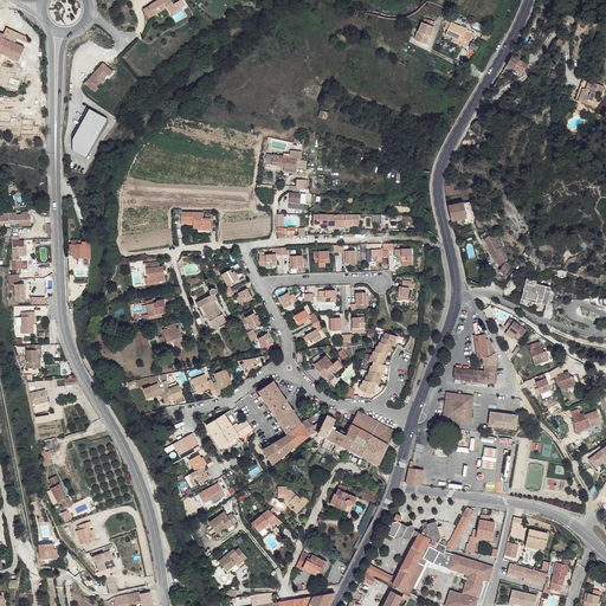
[(155,0),(142,8),(148,18),(155,14),(166,7),(169,13),(176,10),(171,0),(155,0)]
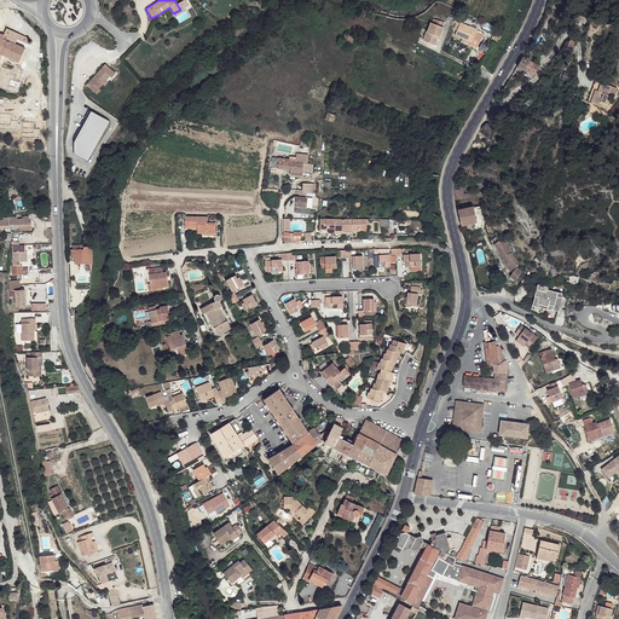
[(427,34),(423,41),(435,47),(440,39),(441,39),(446,30),(445,29),(447,25),(440,22),(439,22),(437,21),(434,24),(433,23),(428,34),(427,34)]
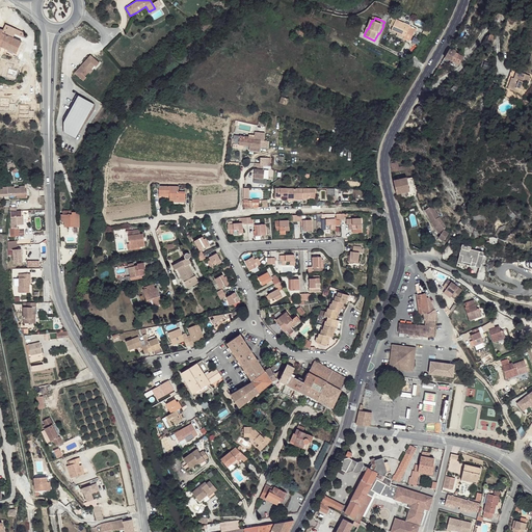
[(398,22),(392,32),(399,36),(404,40),(402,42),(406,45),(408,46),(415,34),(408,31),(409,29),(404,26),(405,25),(398,22)]
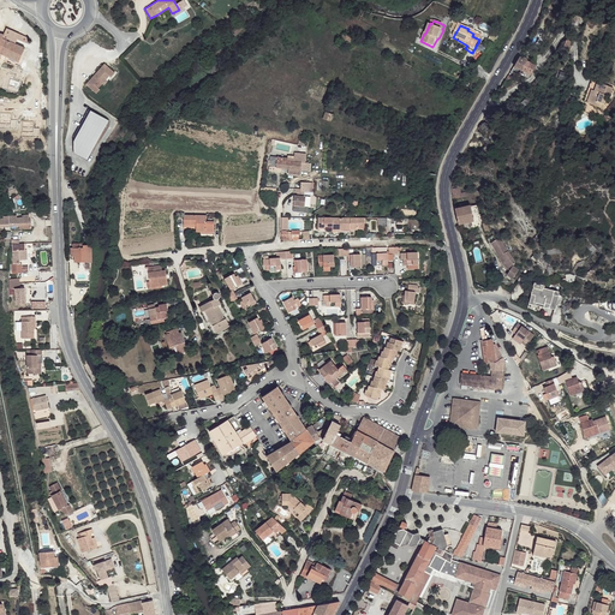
[(7,42),(3,54),(22,64),(28,51),(18,46),(19,41),(22,36),(9,29),(6,35),(4,40),(7,42)]
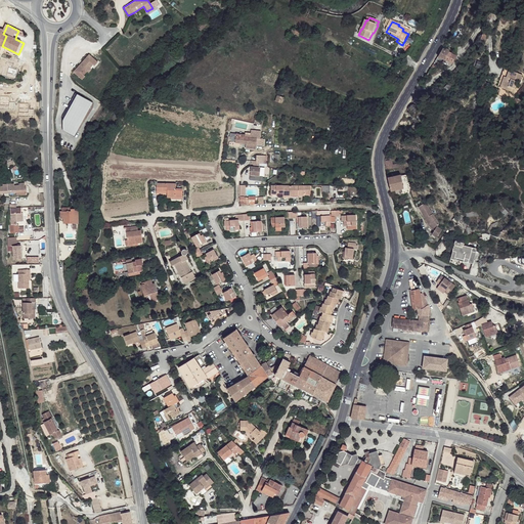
[(293,29),(290,35),(297,38),(300,32),(293,29)]
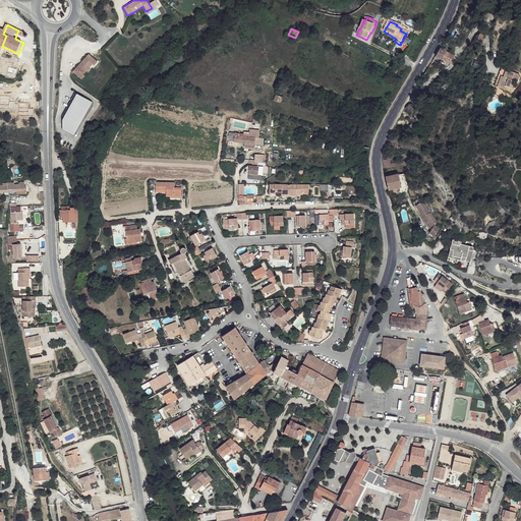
[(18,31),(16,35),(25,39),(27,35),(18,31)]
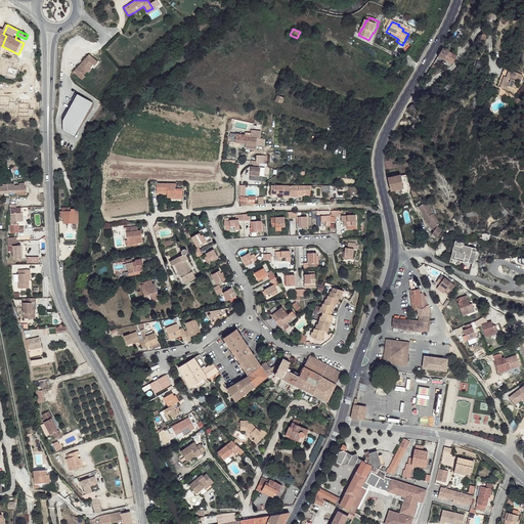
[(393,36),(391,39),(399,44),(400,44),(396,41),(398,39),(393,36)]
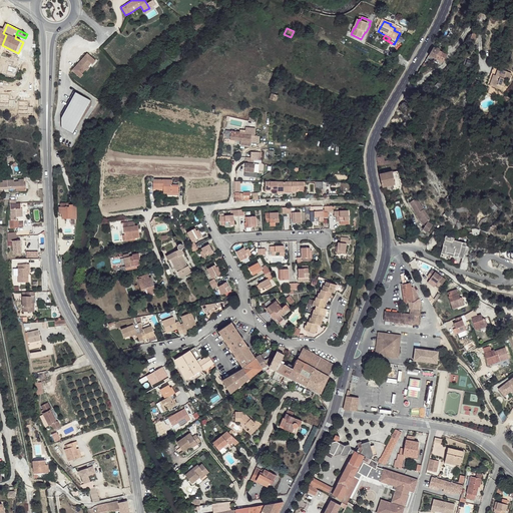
[(439,51),(433,47),(429,56),(434,59),(439,51)]
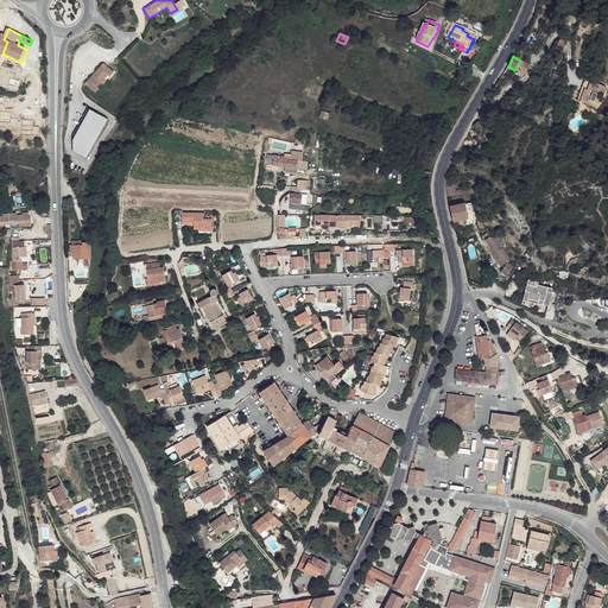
[(525,64),(520,61),(514,70),(519,73),(525,64)]
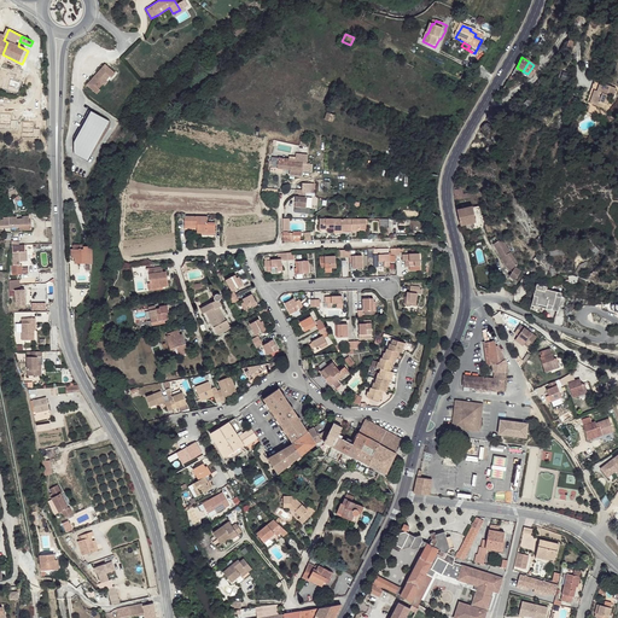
[(104,64),(86,85),(97,93),(100,89),(98,87),(101,83),(105,80),(109,76),(111,77),(115,73),(104,64)]
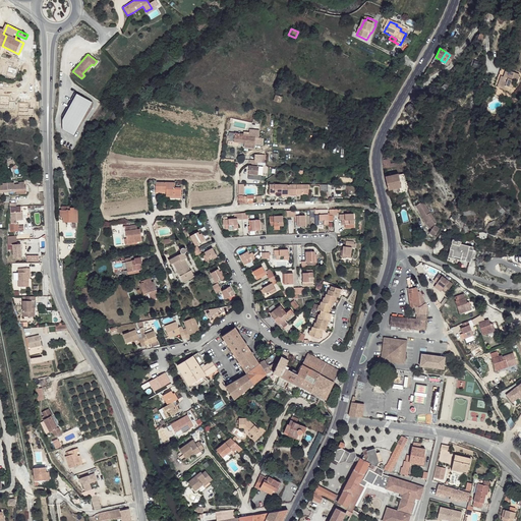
[(454,57),(450,55),(445,62),(449,64),(454,57)]
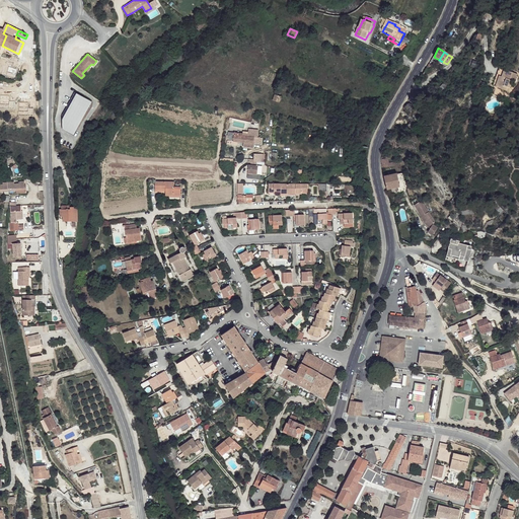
[(506,70),(503,69),(500,77),(499,77),(495,86),(498,88),(501,81),(504,82),(505,78),(503,77),(506,70)]
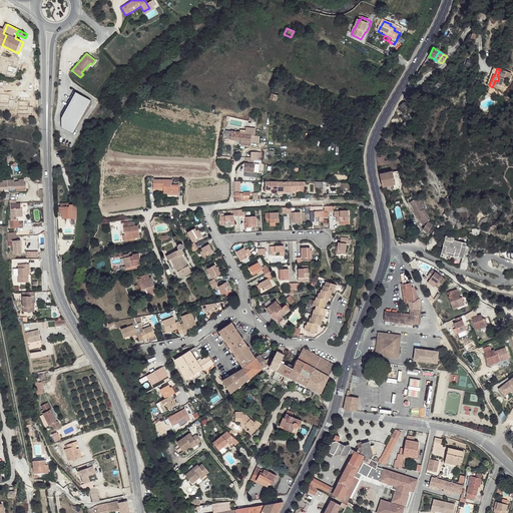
[(511,74),(500,69),(497,76),(499,77),(498,81),(495,80),(492,87),(503,90),(507,80),(509,81),(511,74)]
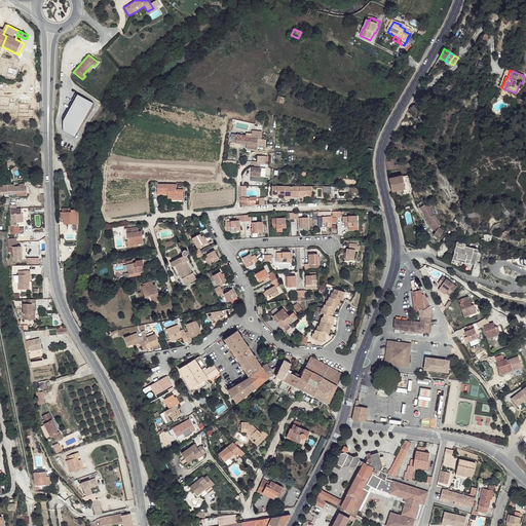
[(92,105),(77,97),(63,123),(64,134),(76,139),(92,105)]
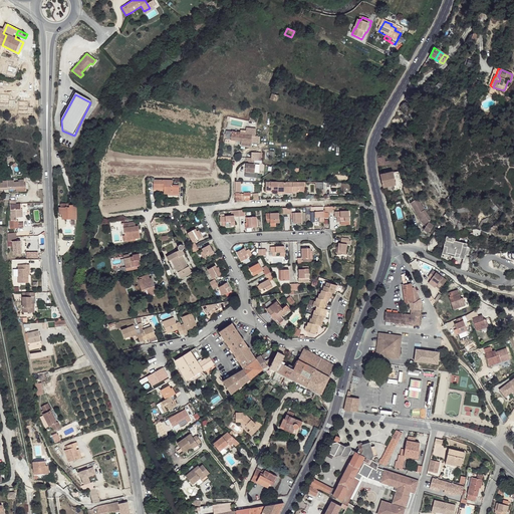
[(230,139),(230,141),(238,142),(239,135),(239,134),(235,133),(235,135),(228,134),(228,138),(230,139)]
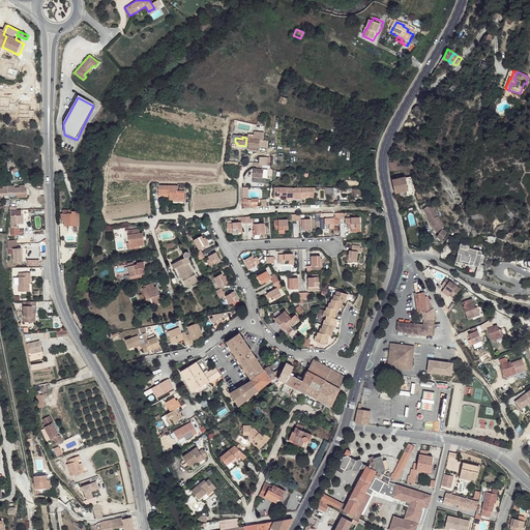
[(264,170),(255,170),(254,183),(267,183),(267,179),(264,179),(264,170)]
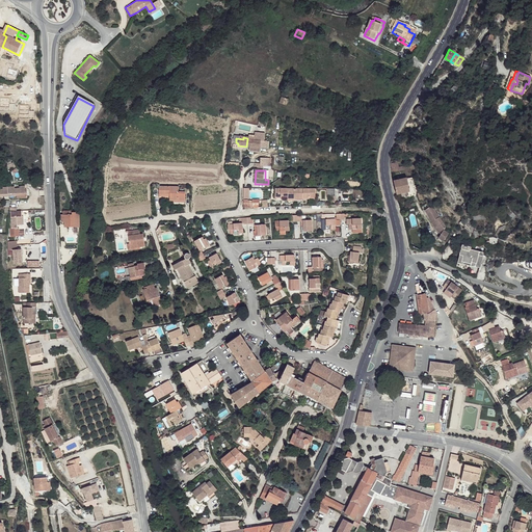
[(419,187),(415,178),(407,179),(407,178),(394,181),(397,194),(407,192),(409,197),(411,196),(411,195),(418,193),(421,202),(424,200),(421,192),(422,192),(419,187)]
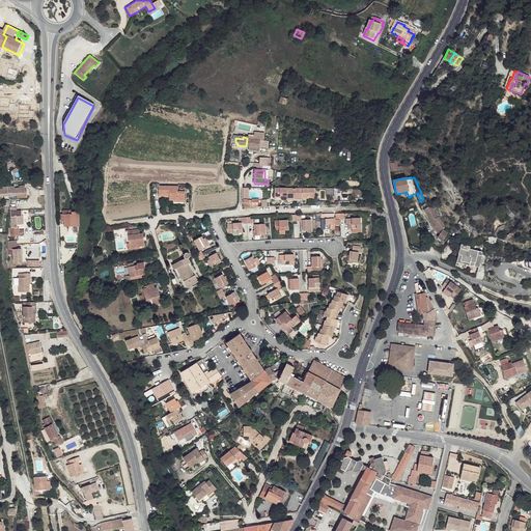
[(159,186),(159,194),(169,194),(170,186),(159,186)]
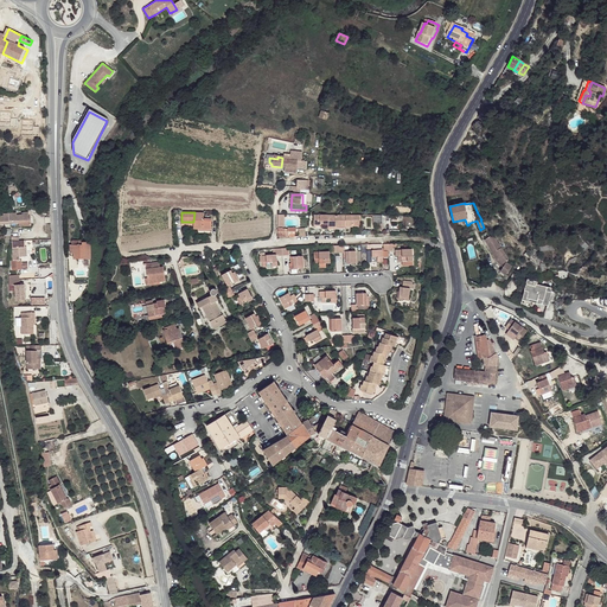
[(193,222),(193,223),(204,223),(204,218),(204,212),(195,212),(193,222)]
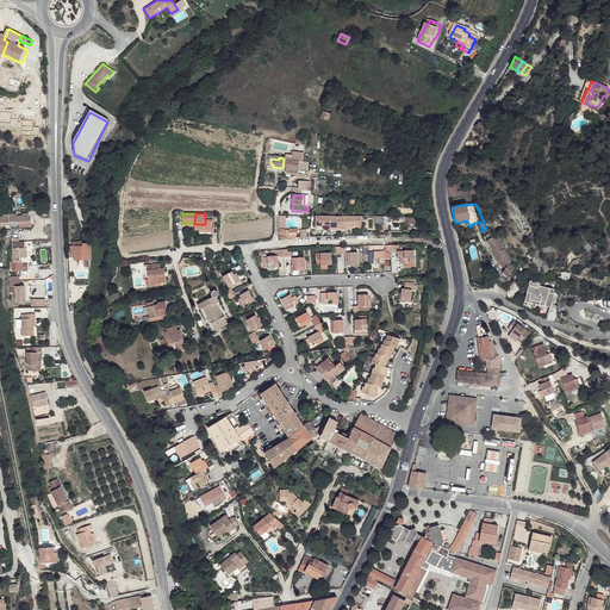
[(315,217),(315,226),(321,226),(321,228),(329,228),(337,229),(338,216),(324,216),(315,217)]
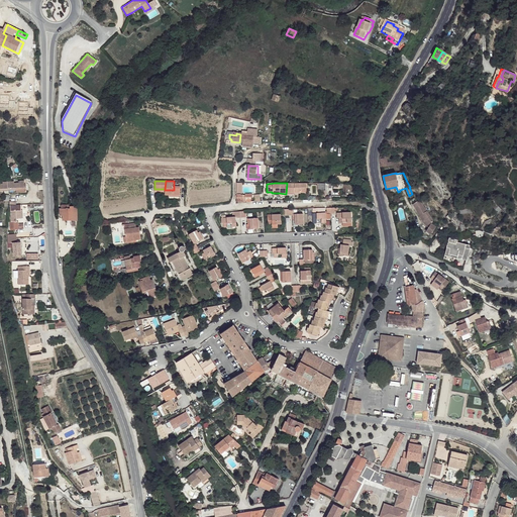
[(287,183),(286,194),(293,194),(293,193),(300,193),(300,192),(306,192),(306,184),(287,183)]
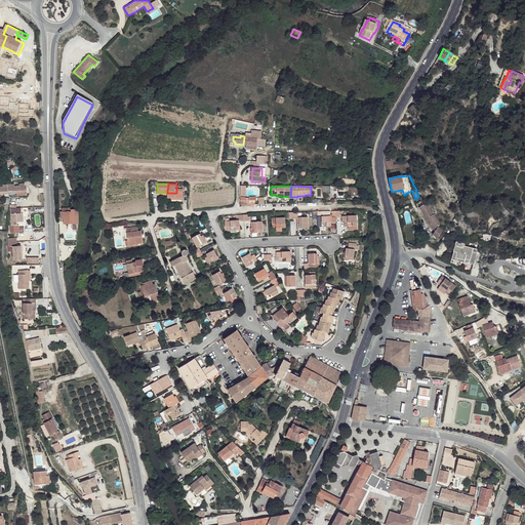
[(167,193),(167,198),(182,198),(183,189),(176,189),(176,193),(167,193)]
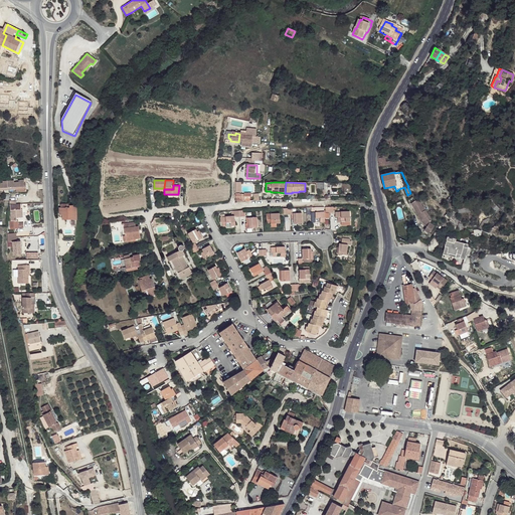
[(0,194),(0,209),(4,209),(5,201),(9,201),(9,195),(0,194)]
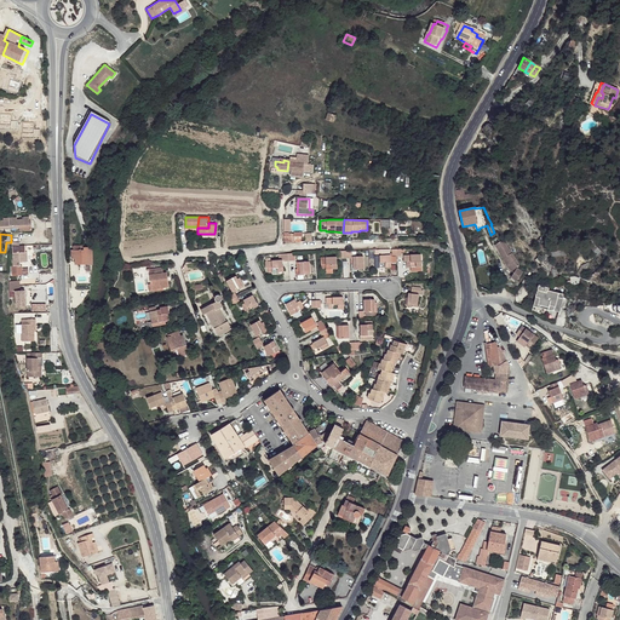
[(282,234),(282,244),(299,242),(298,240),(300,240),(300,236),(286,235),(286,234),(282,234)]
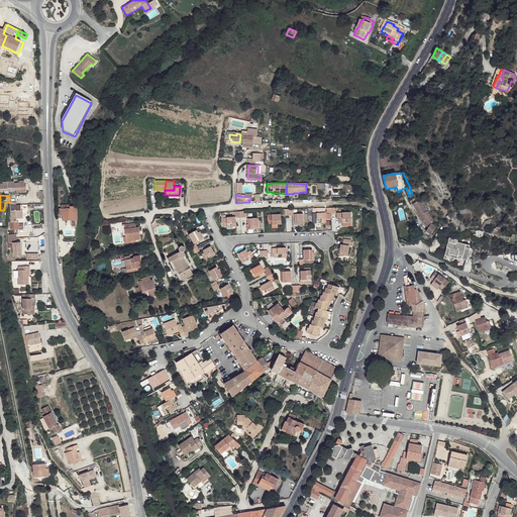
[(434,220),(421,200),(413,205),(424,222),(430,227),(425,234),(428,236),(430,233),(432,234),(437,227),(433,223),(434,220)]
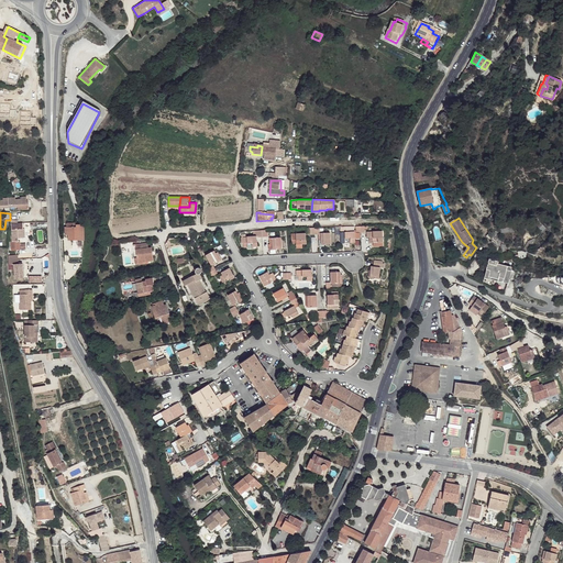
[(12,231),(13,243),(20,243),(20,239),(20,234),(19,231),(24,230),(23,224),(12,224),(12,231)]
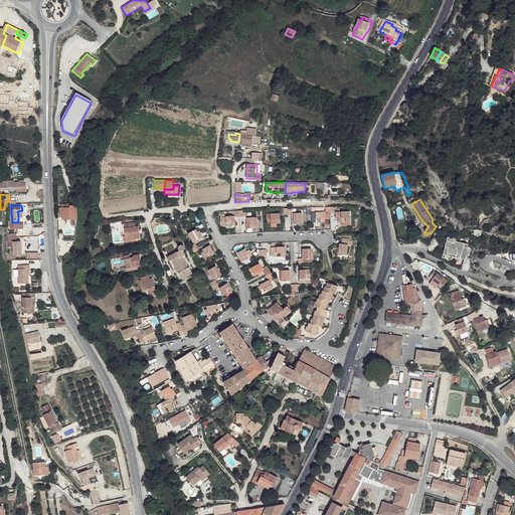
[(62,214),(62,219),(66,219),(66,222),(71,222),(71,219),(77,219),(76,205),(69,206),(69,207),(58,208),(58,212),(62,212),(62,214)]
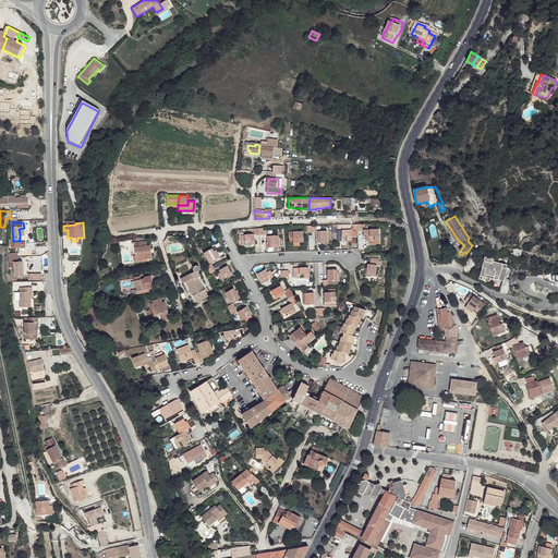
[(336,233),(337,244),(346,244),(350,244),(350,239),(355,239),(355,233),(355,226),(351,227),(351,230),(349,231),(349,233),(346,233),(336,233)]
